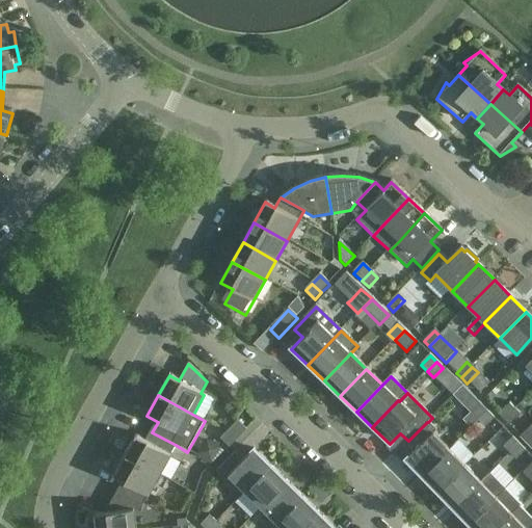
[(471,414),(463,421),(472,428),(478,422),(487,413),(482,406),(480,405),(471,414)]
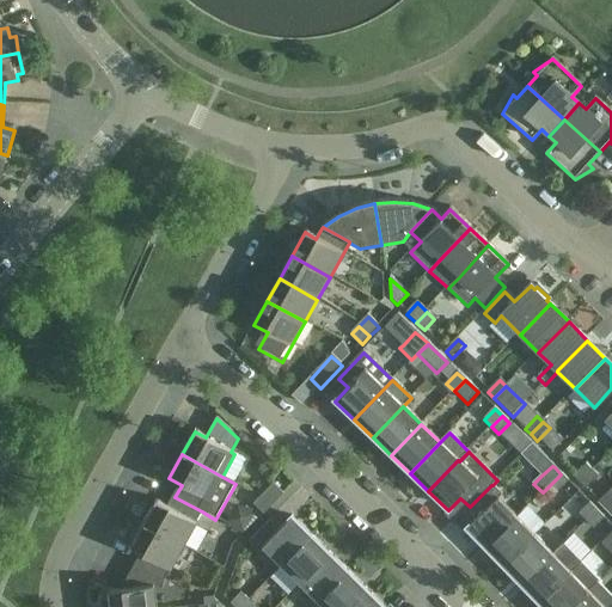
[(580,484),(592,472),(587,466),(574,478),(580,484)]
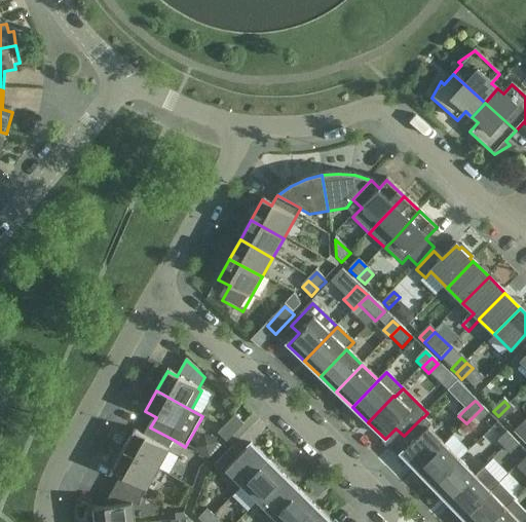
[(515,412),(509,406),(498,416),(503,422),(515,412)]
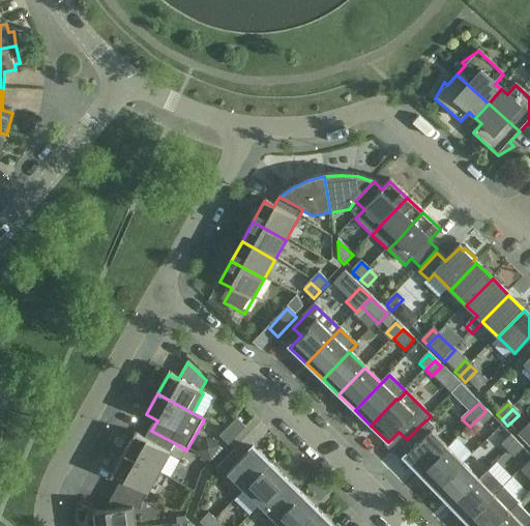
[(486,411),(476,420),(482,428),(493,418),(486,411)]
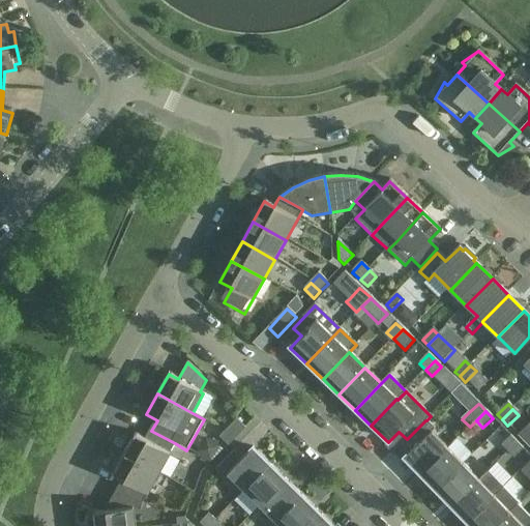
[(226,432),(219,438),(229,446),(235,440),(241,434),(246,429),(237,420),(226,432)]
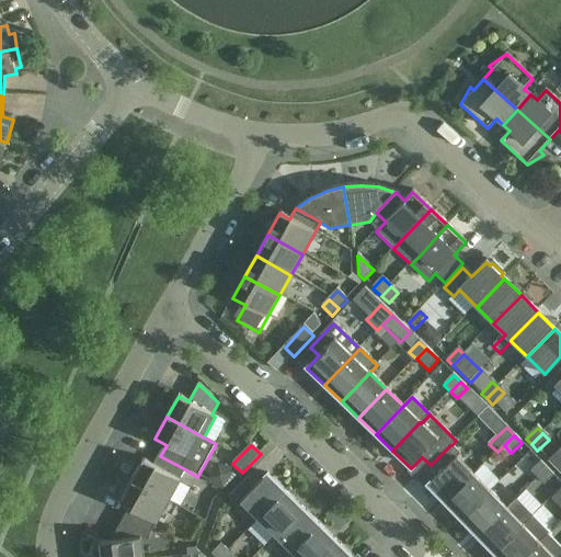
[(445,503),(473,476),(456,457),(459,454),(451,445),(450,445),(431,465),(439,475),(427,486),(445,503)]
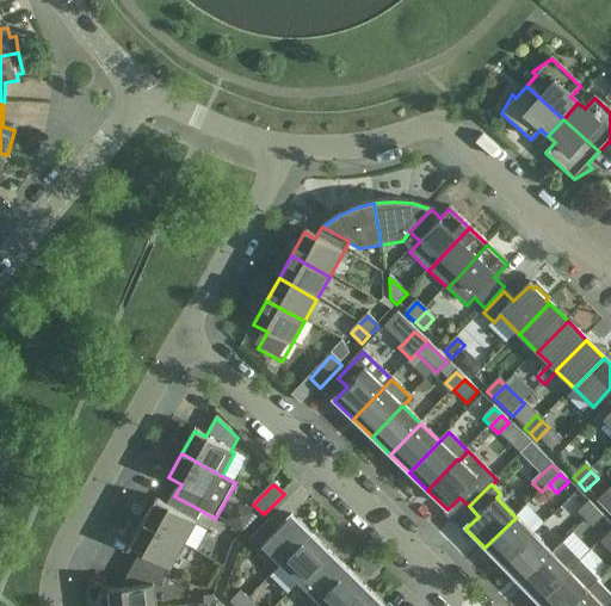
[(155,501),(142,524),(183,546),(202,511),(174,496),(167,508),(155,501)]
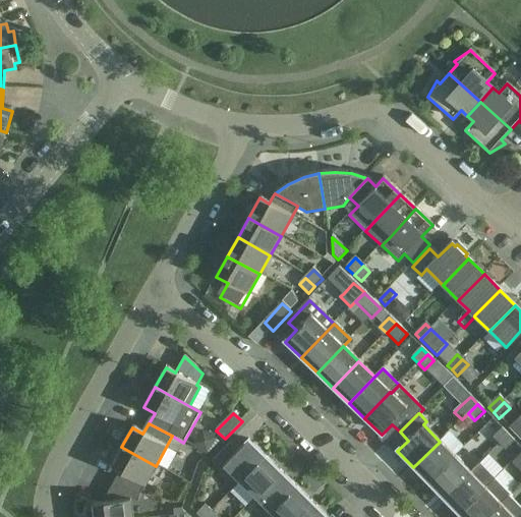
[(493,439),(499,445),(508,436),(503,429),(493,439)]
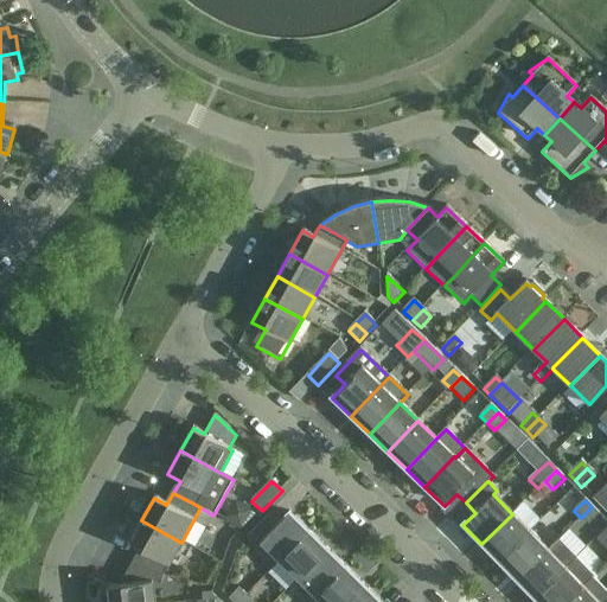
[(600,516),(592,507),(581,518),(588,526),(600,516)]
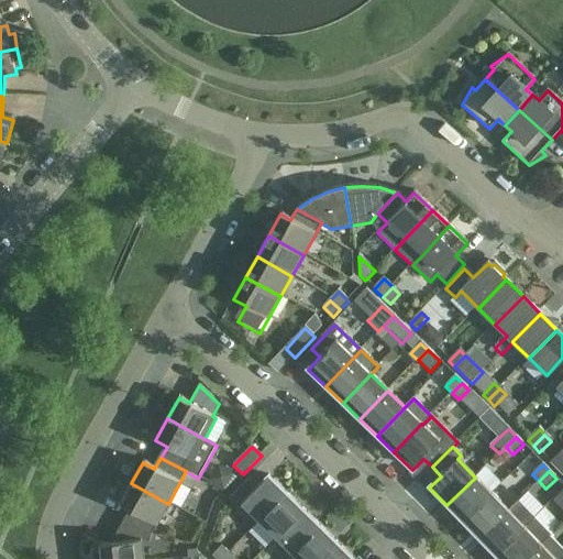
[(258,523),(286,494),(268,478),(257,488),(250,479),(229,500),(238,508),(241,505),(258,523)]
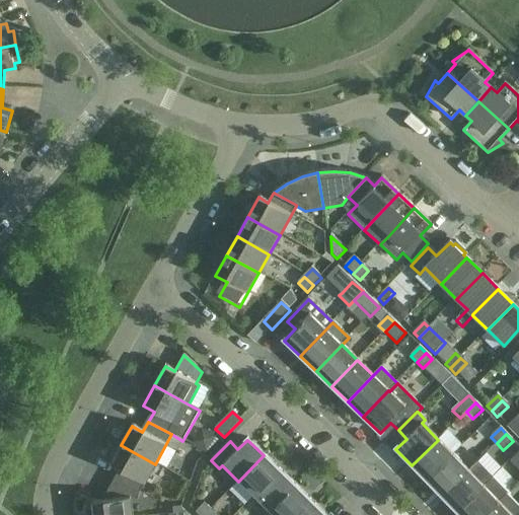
[(427,481),(453,455),(438,440),(412,465),(427,481)]
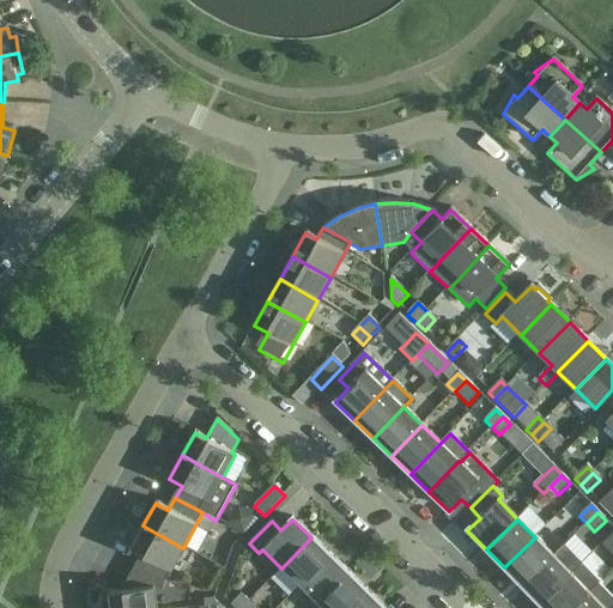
[(183,548),(143,526),(131,549),(141,554),(134,567),(159,581),(164,583),(170,571),(183,548)]
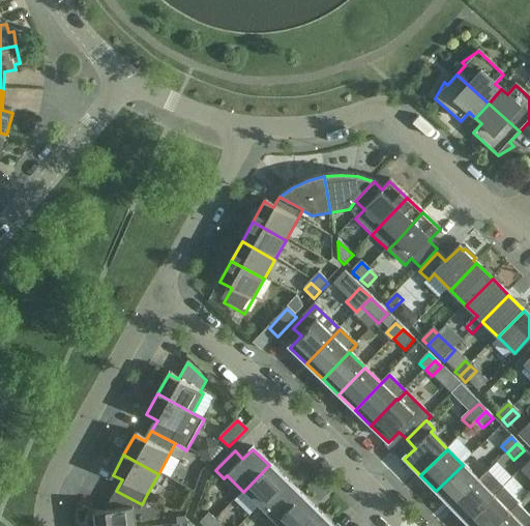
[(269,465),(243,492),(259,507),(286,480),(269,465)]
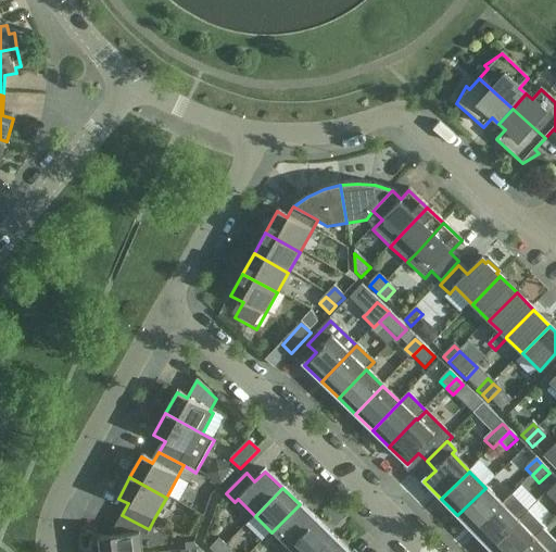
[(502,504),(485,488),(457,515),(474,532),(502,505),(502,504)]
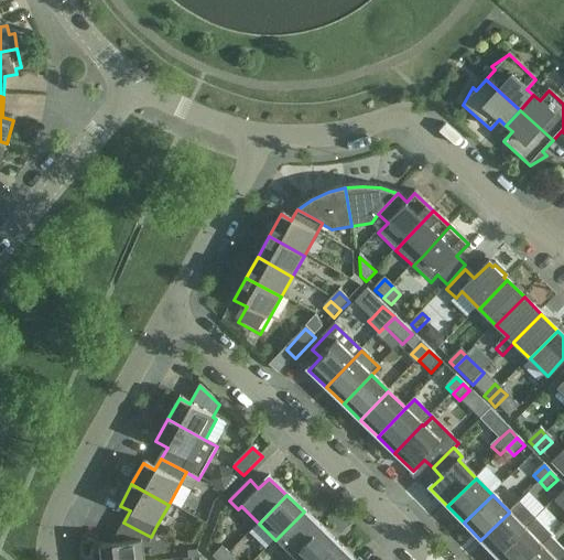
[(480,540),(497,557),(525,529),(524,528),(534,519),(518,503),(509,512),(509,513),(480,540)]
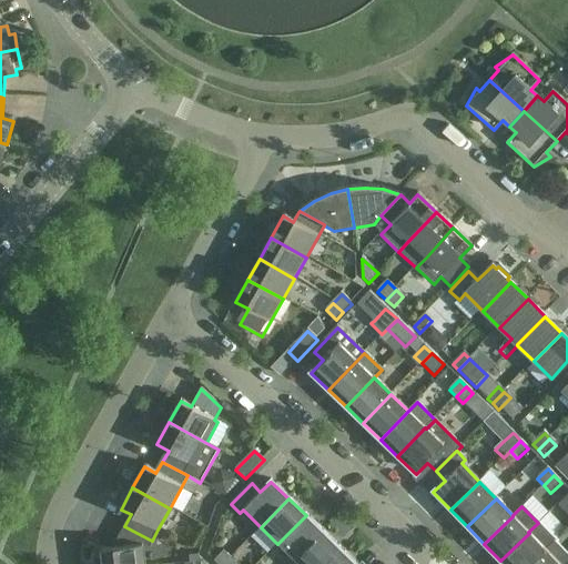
[(306,515),(277,544),(295,561),(323,533),(306,515)]
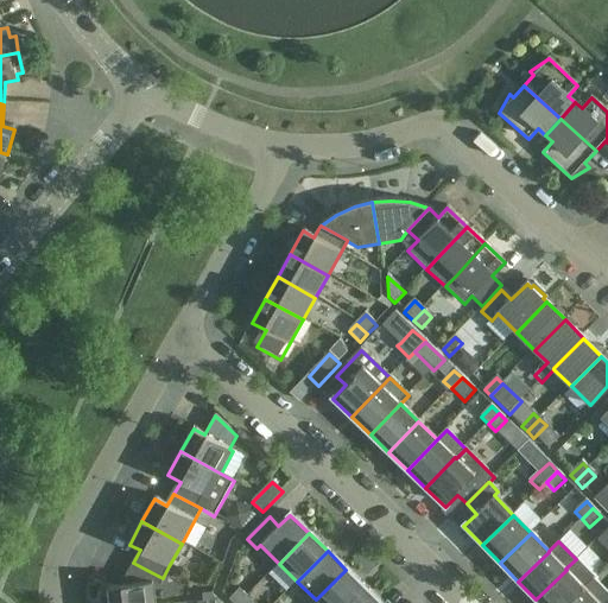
[(595,579),(576,559),(565,569),(567,570),(536,600),(538,602),(570,602),(584,589),(594,581),(595,579)]
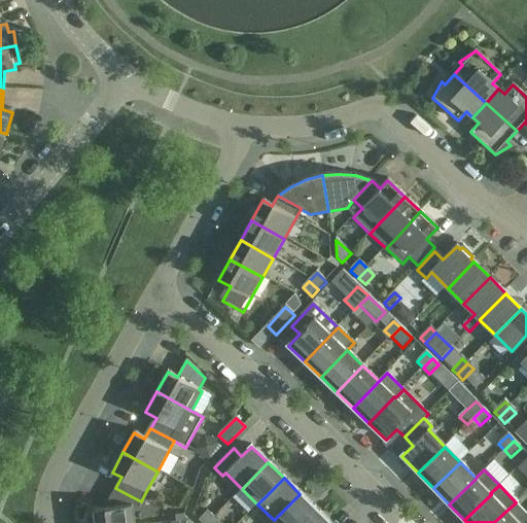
[(134,522),(133,512),(140,511),(140,502),(141,501),(137,499),(115,488),(104,510),(93,511),(94,519),(89,519),(89,522),(134,522)]
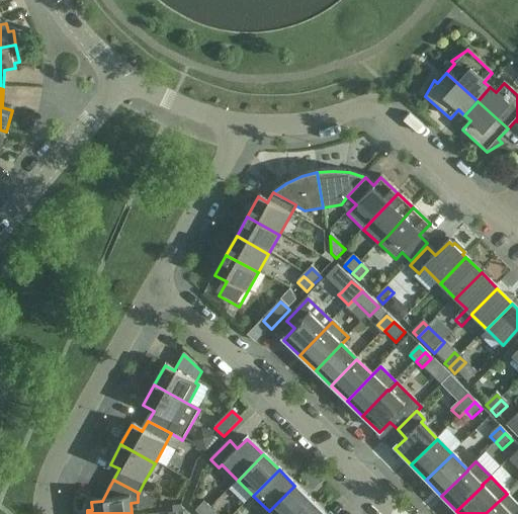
[(296,513),(310,501),(294,486),(269,511),(271,513),(296,513)]
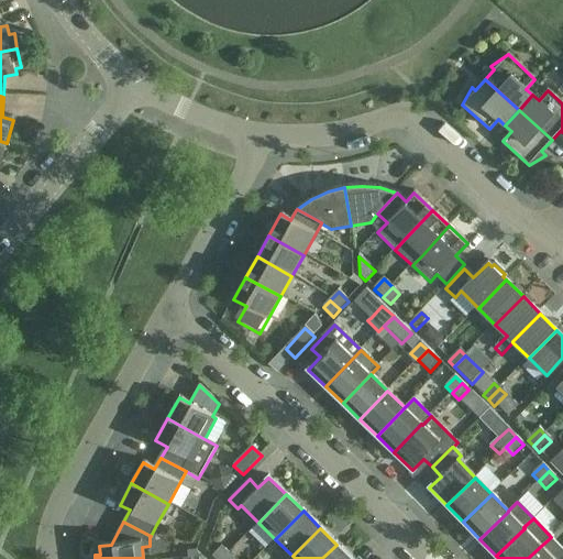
[(562,558),(562,551),(550,538),(541,546),(528,558),(562,558)]
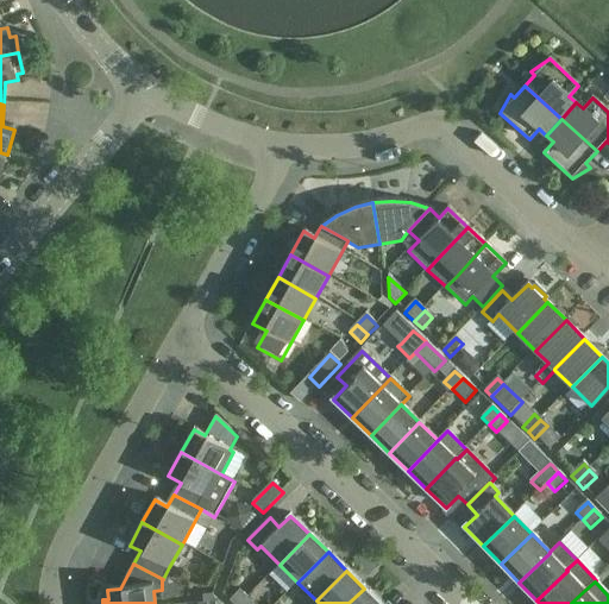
[(364,589),(349,603),(381,603),(364,589)]
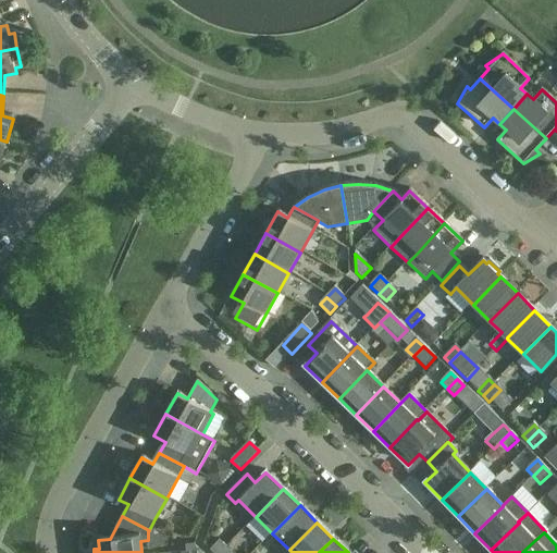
[(222,552),(226,548),(220,541),(210,551),(211,552),(222,552)]
